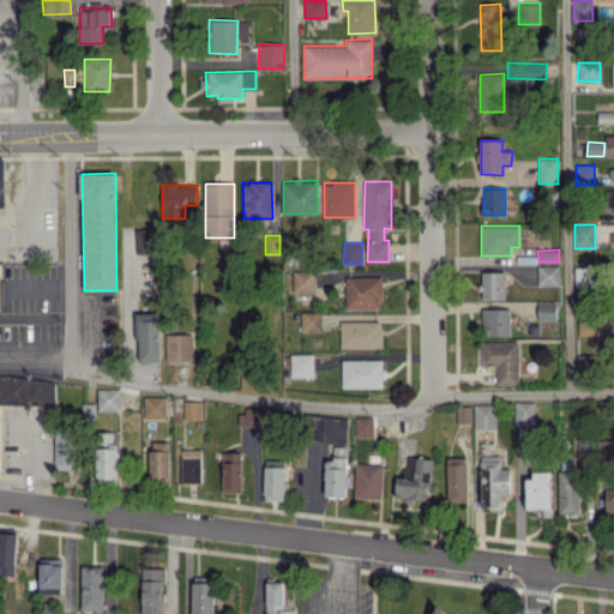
[(559,265),(537,265),(537,286),(559,286),(559,265)]
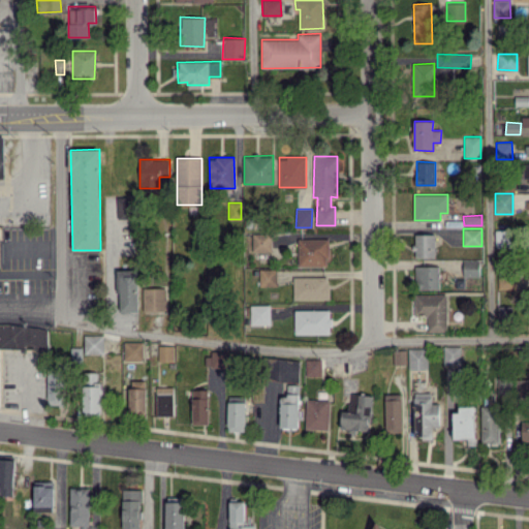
[(496,247),(510,247),(509,229),(495,229),(496,247)]
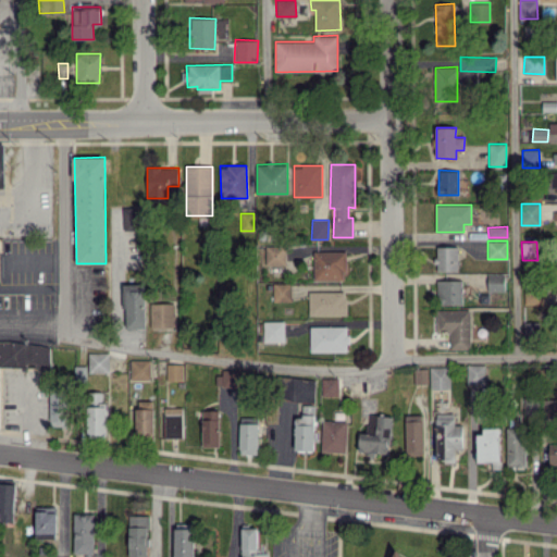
[(285,264),(284,245),(264,246),(265,264),(285,264)]
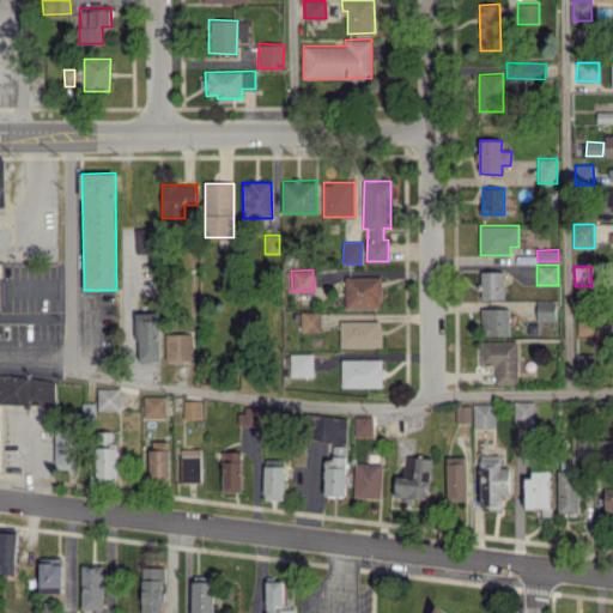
[(503,298),(504,271),(480,271),(479,298),(503,298)]
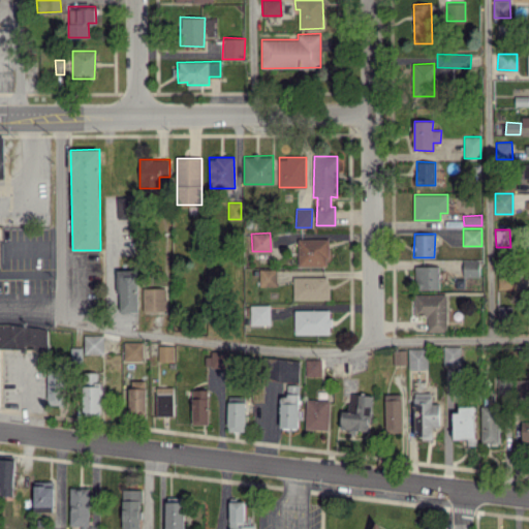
[(298,267),(328,266),(328,238),(298,239),(298,267)]
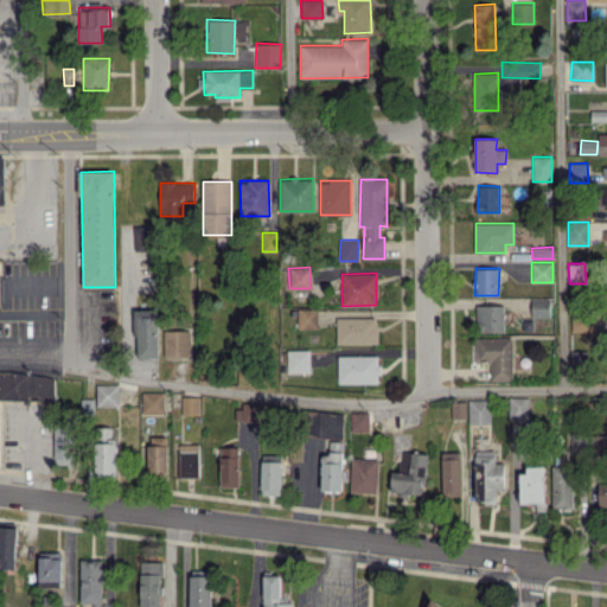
[(504,331),(503,305),(477,306),(477,332),(504,331)]
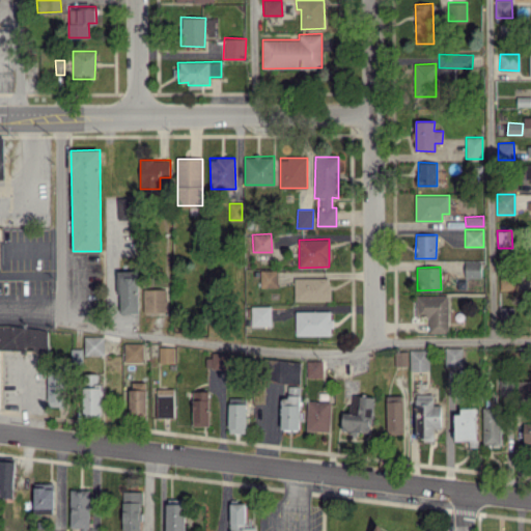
[(139,312),(138,270),(118,270),(119,313),(139,312)]
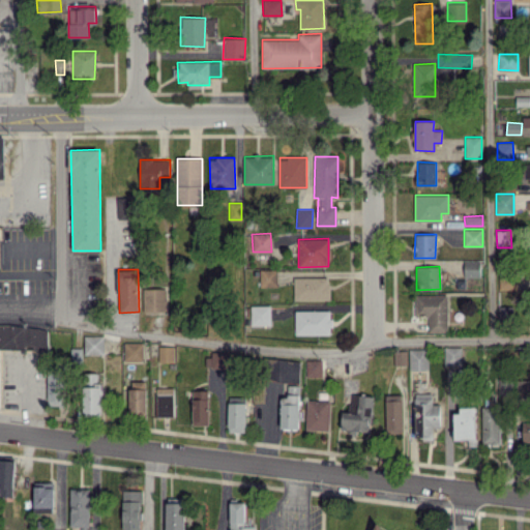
[(276,287),(276,269),(259,269),(260,287),(276,287)]
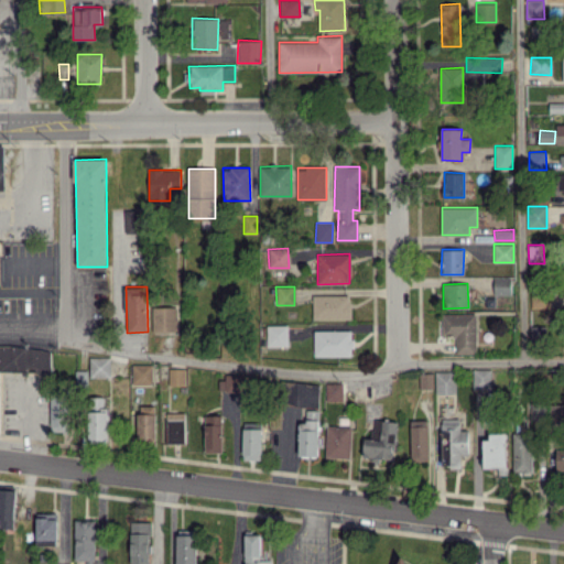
[(312,318),(350,318),(350,295),(312,295),(312,318)]
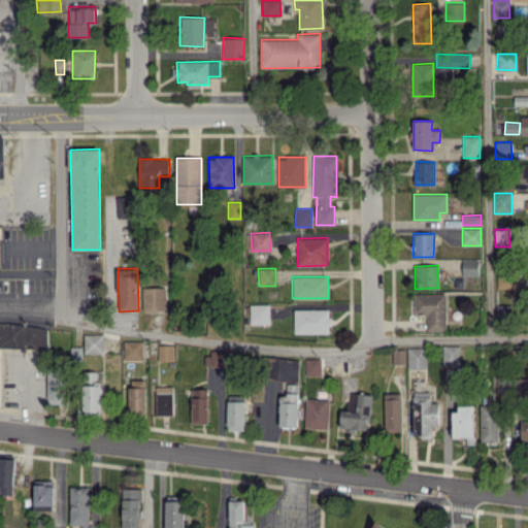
[(142,288),(143,311),(167,310),(166,287),(142,288)]
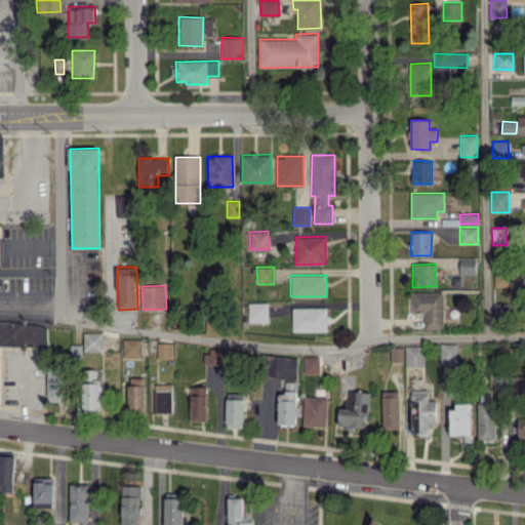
[(423,328),(443,329),(443,292),(410,291),(410,311),(423,311),(423,328)]
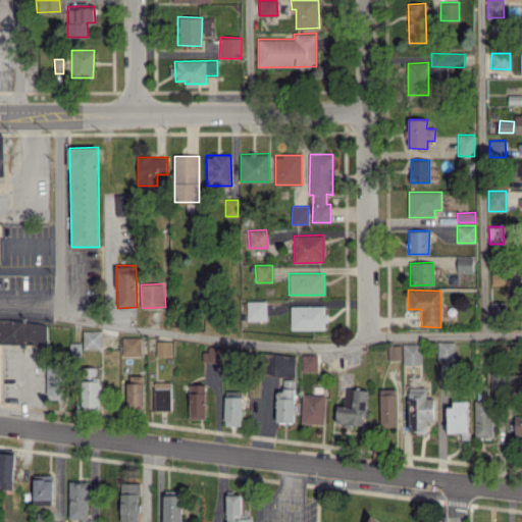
[(266,301),(247,301),(247,320),(266,320),(266,301)]
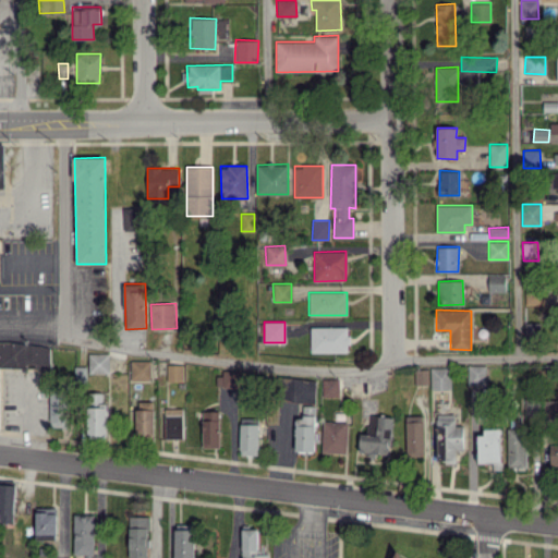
[(311,351),(348,351),(348,327),(311,327),(311,351)]
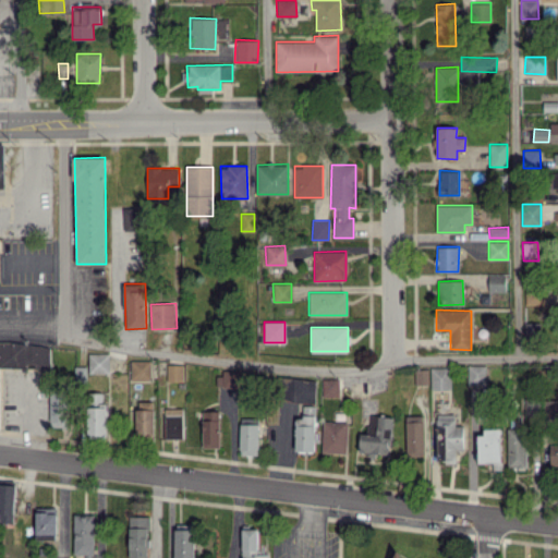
[(0,367),(50,367),(50,342),(0,341),(0,367)]
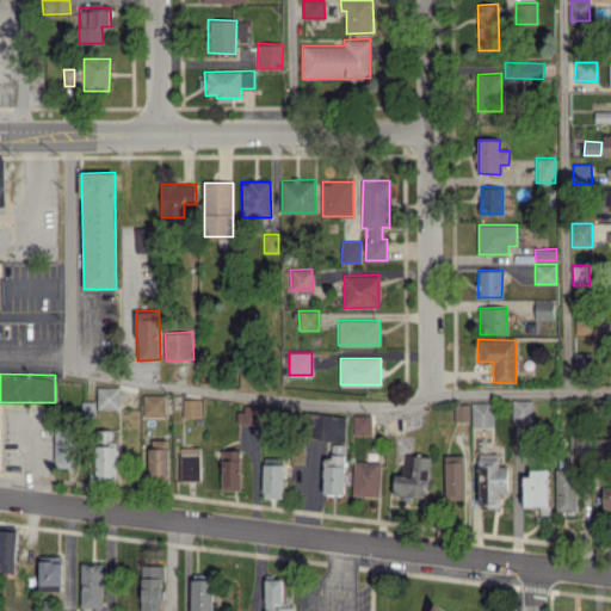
[(119,387),(98,387),(98,408),(119,408),(119,387)]
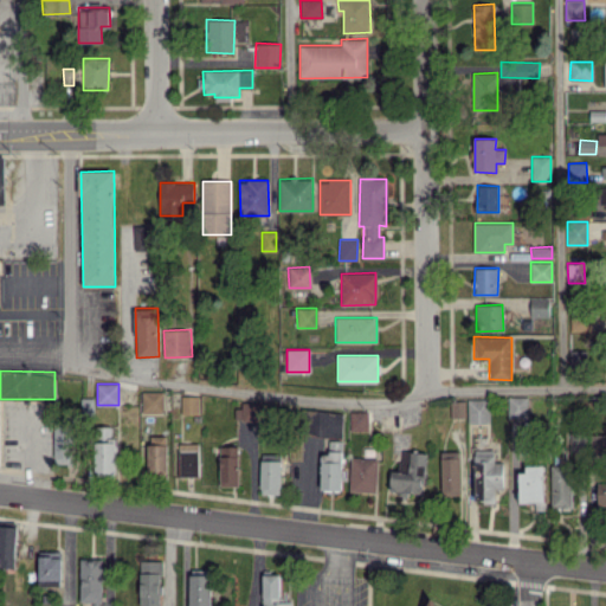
[(163,392),(142,391),(142,412),(163,413),(163,392)]
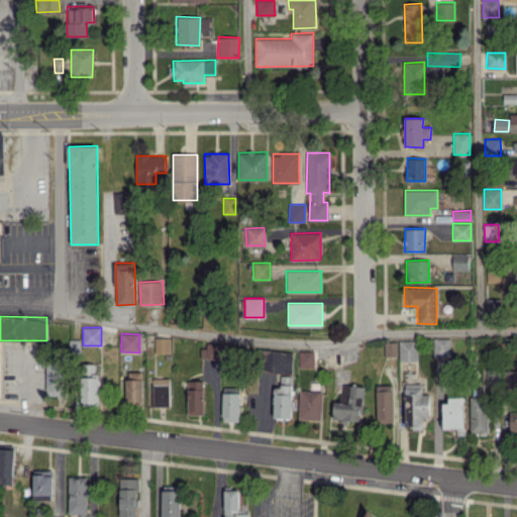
[(154,353),(169,353),(170,337),(154,337),(154,353)]
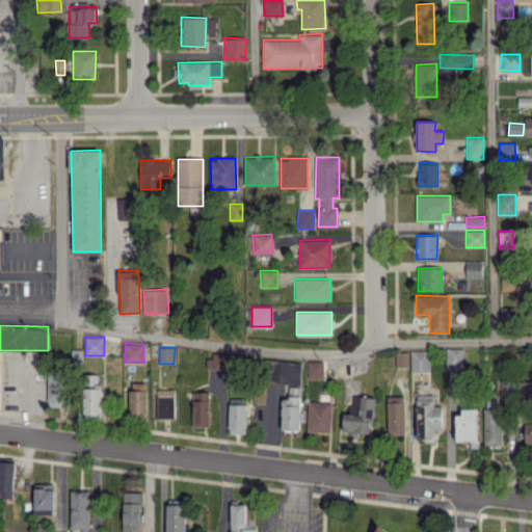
[(463,348),(446,348),(446,367),(464,367),(463,348)]
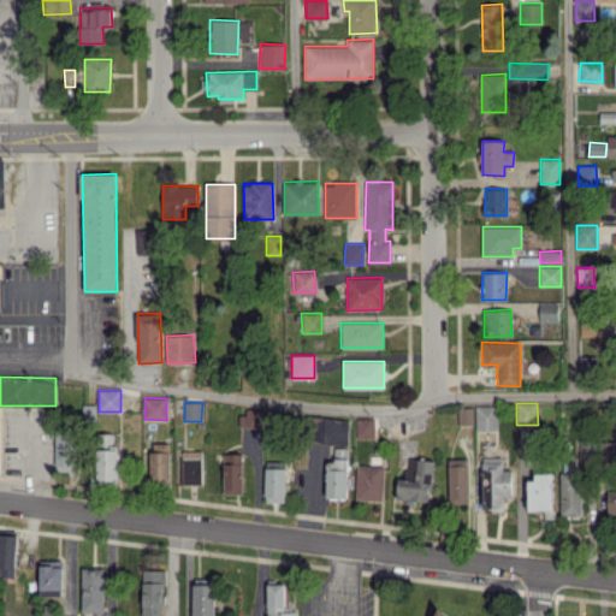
[(96,404),(83,404),(83,424),(96,424),(96,404)]
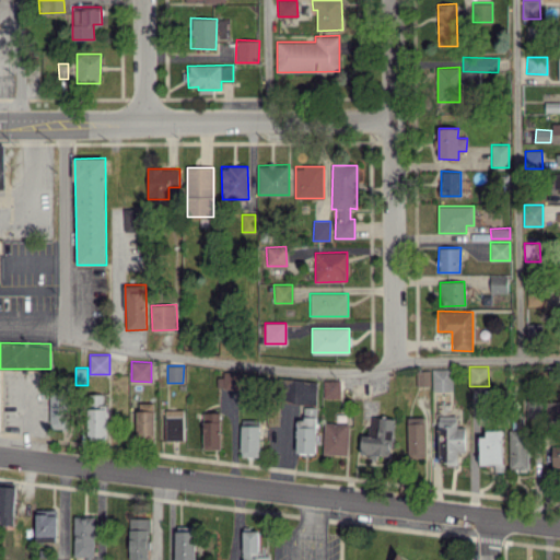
[(432,369),(432,392),(452,392),(452,368),(432,369)]
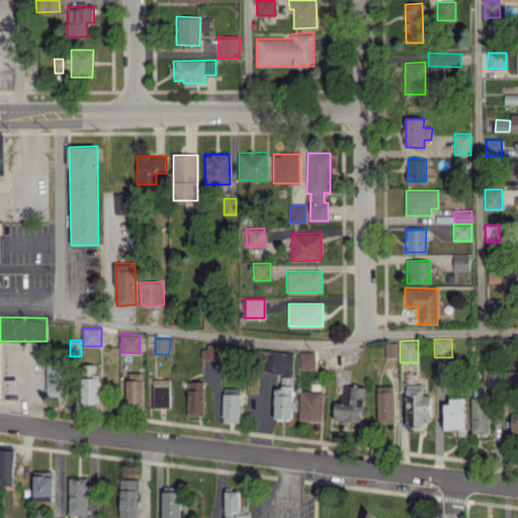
[(398,343),(385,343),(385,356),(398,356),(398,343)]
